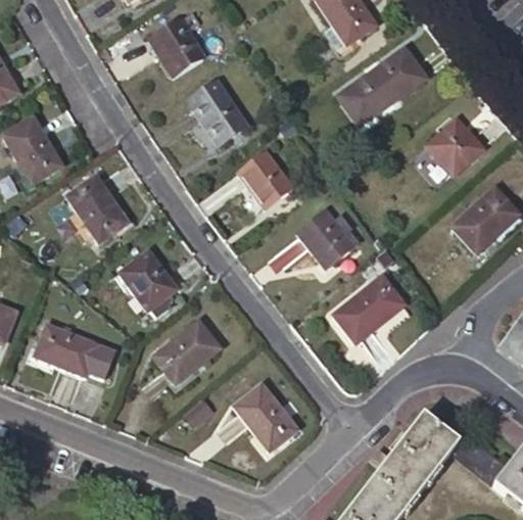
[(314,0),(330,24),(345,45),(375,27),(357,0),(314,0)]
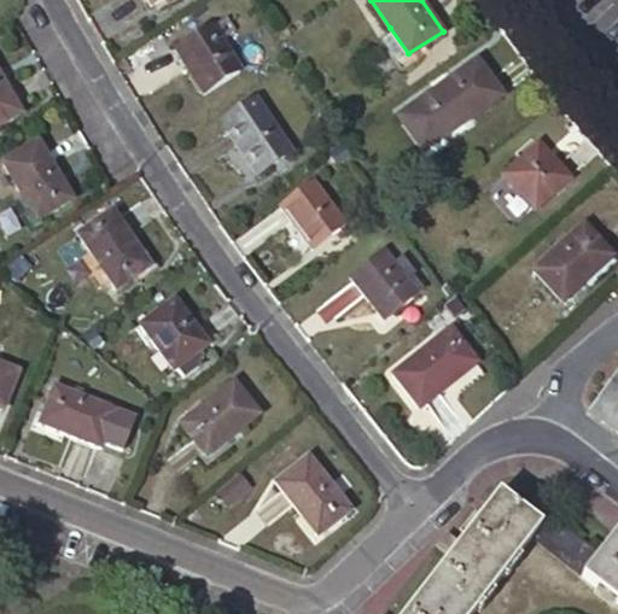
[(234,30),(225,16),(175,46),(204,92),(240,70),(220,39),(234,30)]
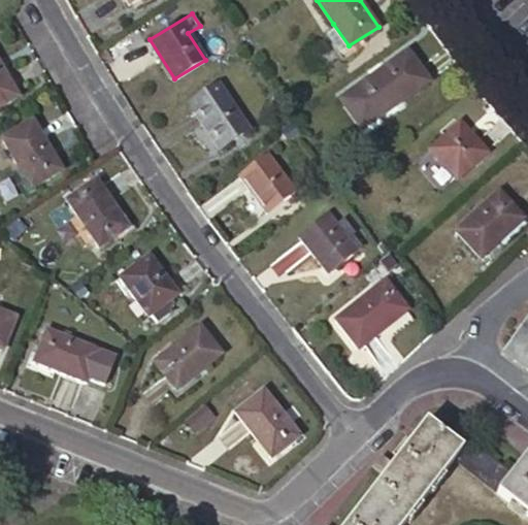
[(349,45),(333,24),(324,30),(338,53),(349,45)]
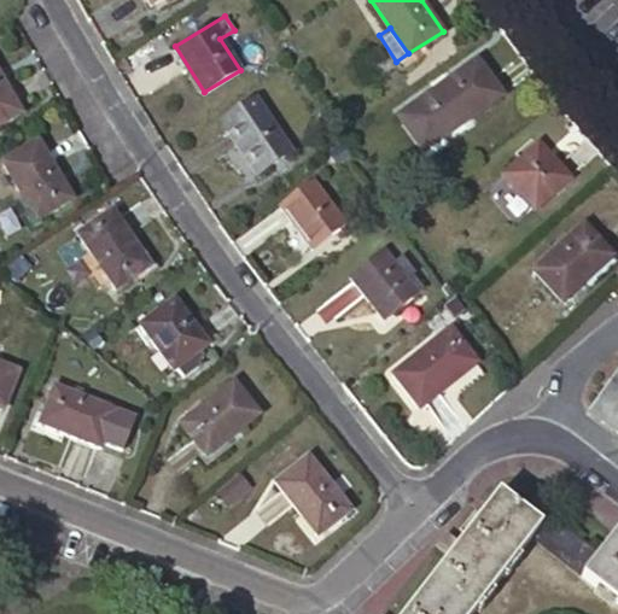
[(476,58),(397,115),(429,157),(447,144),(442,136),(501,94),(476,58)]
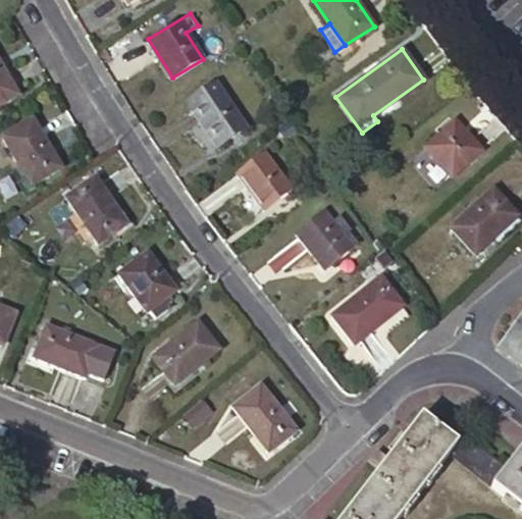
[(0,103),(16,93),(0,64),(0,103)]
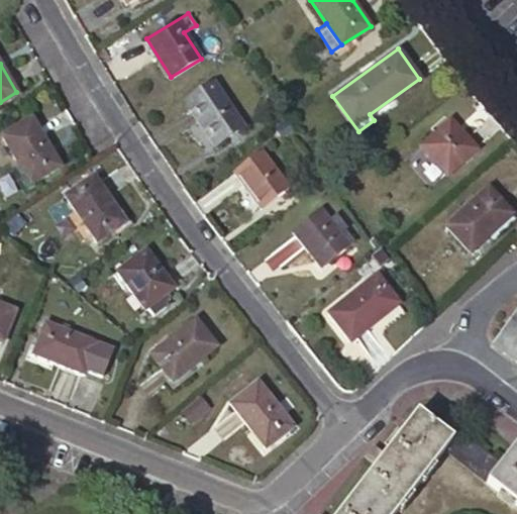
[(216,143),(243,125),(213,82),(186,101),(216,143)]
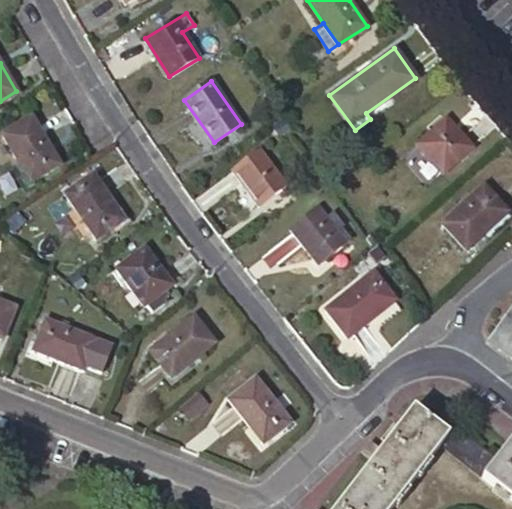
[(30,181),(59,163),(30,115),(1,132),(30,181)]
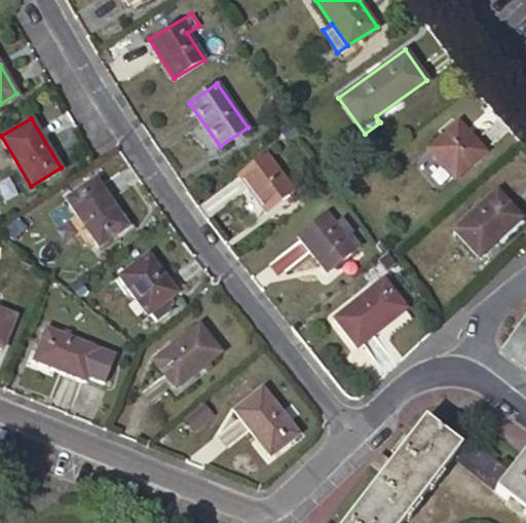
[(456,177),(485,150),(457,120),(428,147),(456,177)]
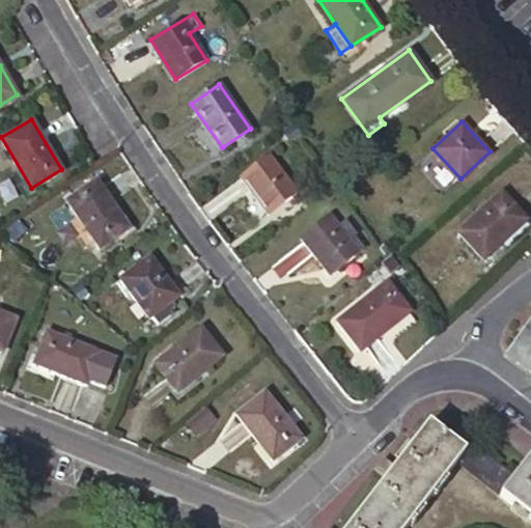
[(270,213),(296,192),(263,149),(236,170),(270,213)]
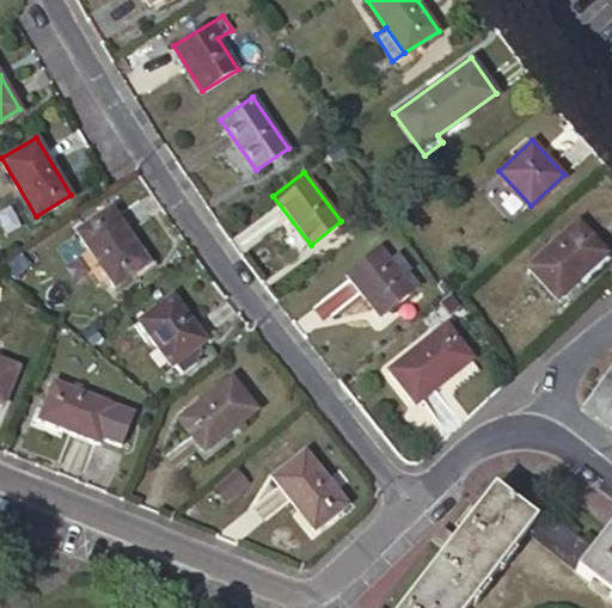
[(115,284),(148,262),(110,207),(77,229),(115,284)]
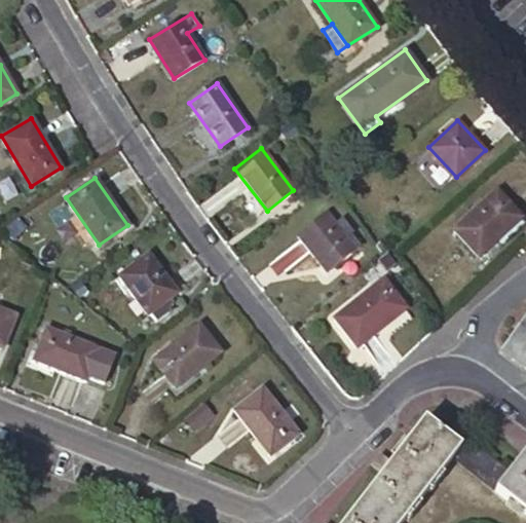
[(479,255),(521,216),(496,190),(454,229),(479,255)]
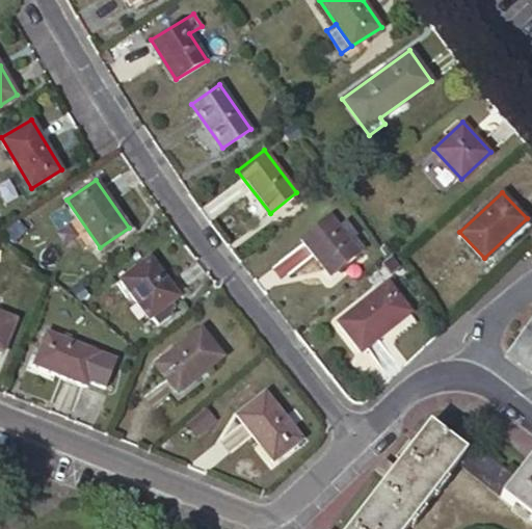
[(330,273),(364,246),(354,234),(356,232),(345,218),(338,223),(328,213),(300,237),(330,273)]
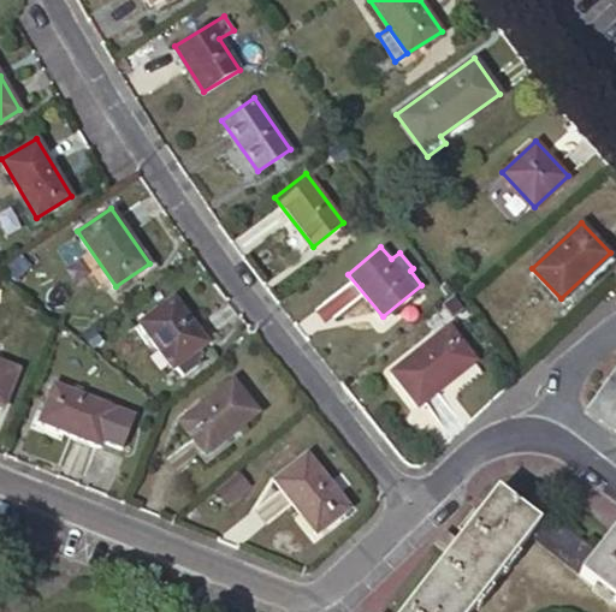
[(208,342),(173,295),(138,321),(172,368),(176,366),(183,375),(200,363),(197,360),(202,356),(197,350),(208,342)]
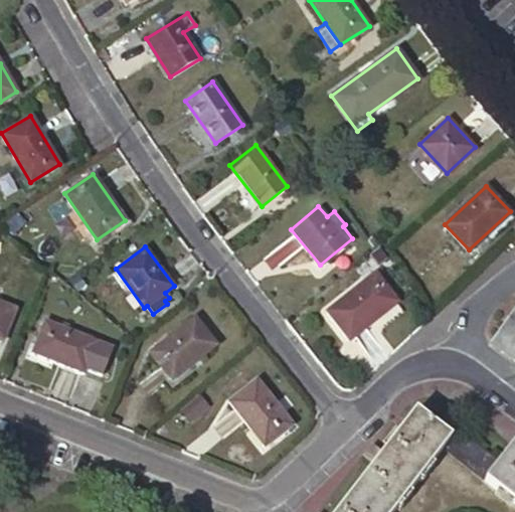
[(349,339),(398,301),(374,272),(326,310),(349,339)]
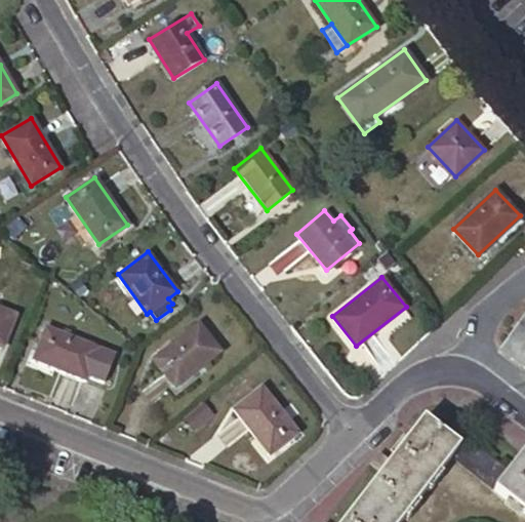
[(0,346),(1,347),(14,314),(0,308),(0,346)]
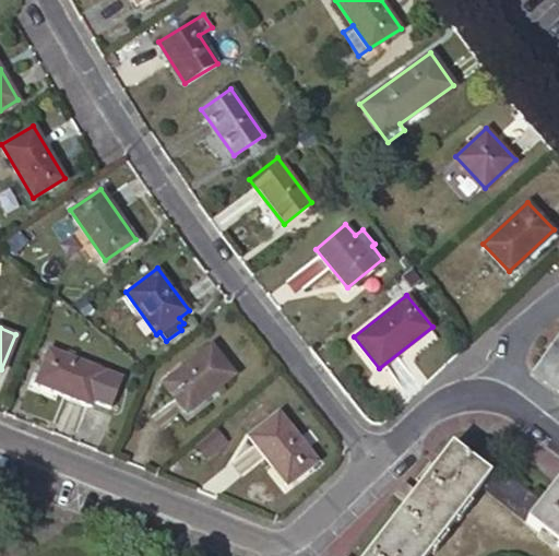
[(558,330),(530,370),(558,390),(558,330)]
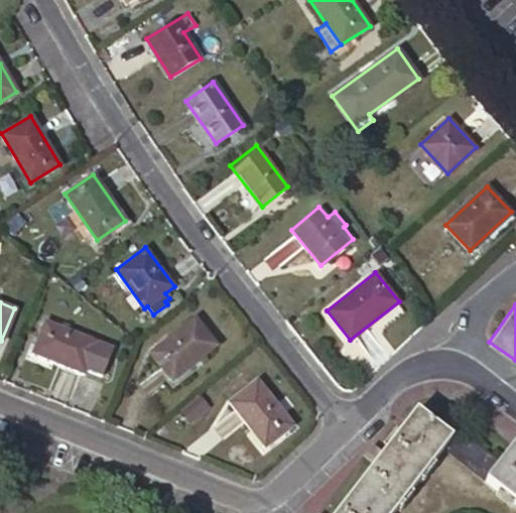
[(172,380),(217,345),(195,317),(150,353),(172,380)]
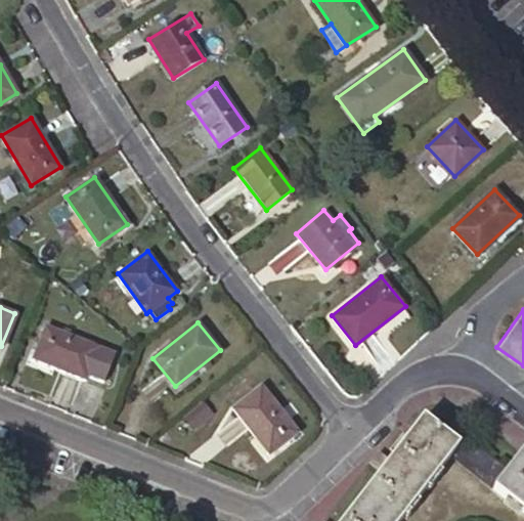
[(98,347),(45,326),(32,358),(85,379),(98,347)]
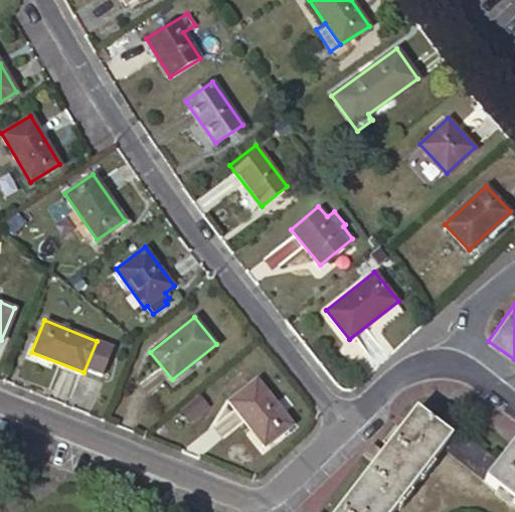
[(265,445),(292,423),(256,380),(230,401),(265,445)]
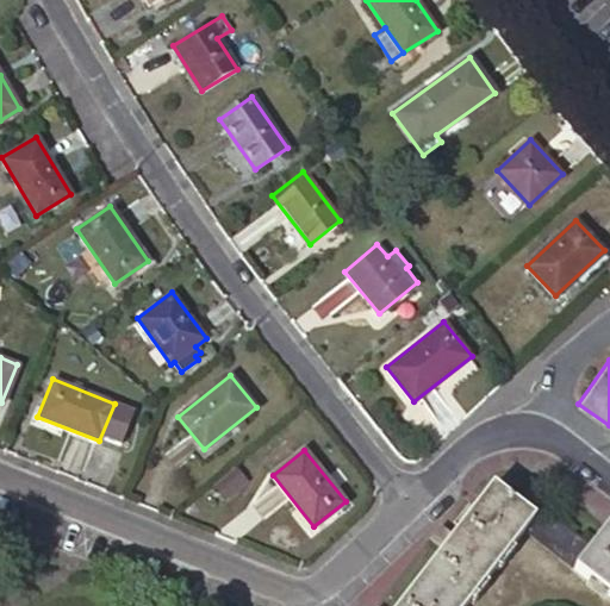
[(462,605),(522,530),(531,517),(490,485),(452,535),(448,532),(437,547),(440,549),(396,605),(462,605)]
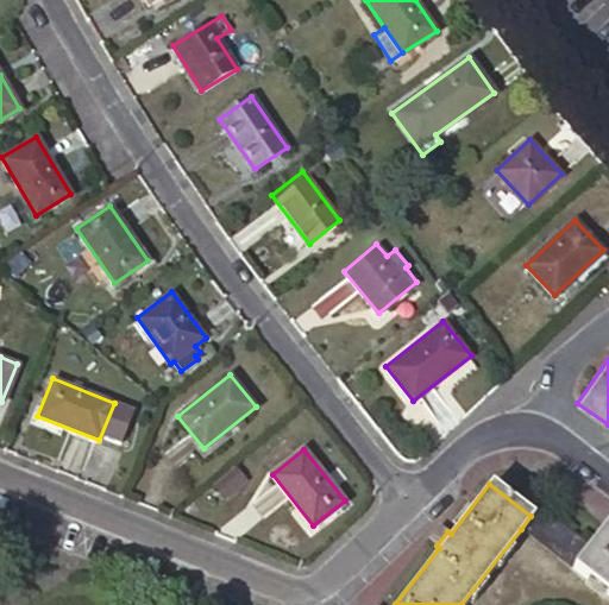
[(521,529),(541,544),(608,597),(608,529),(603,524),(589,543),(540,504),(531,516),(521,529)]
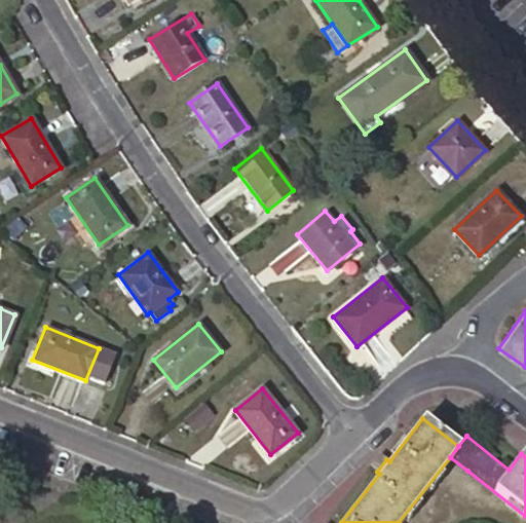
[(386,459),(379,453),(370,467),(377,472),(386,459)]
